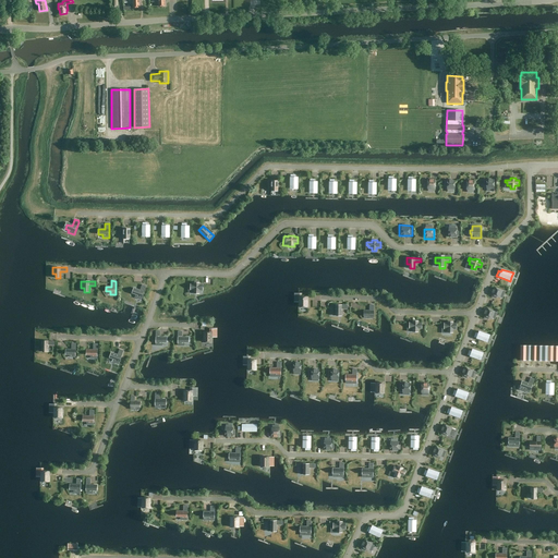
[(191,284),(189,284),(189,288),(191,288),(191,290),(194,290),(194,293),(198,293),(199,290),(203,290),(203,284),(199,284),(199,283),(194,283),(194,284),(191,284)]
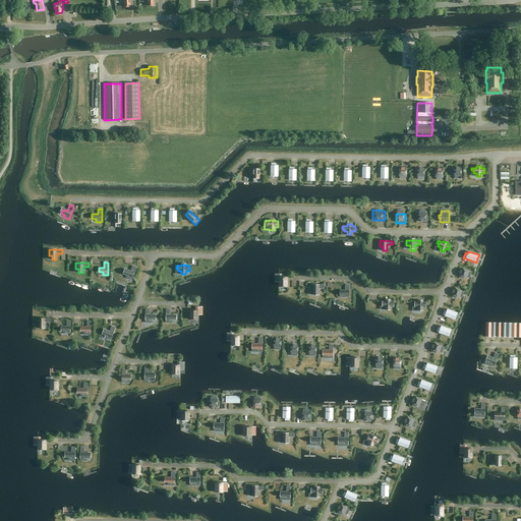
[(132,266),(130,271),(124,269),(123,274),(127,275),(126,278),(131,280),(136,267),(132,266)]
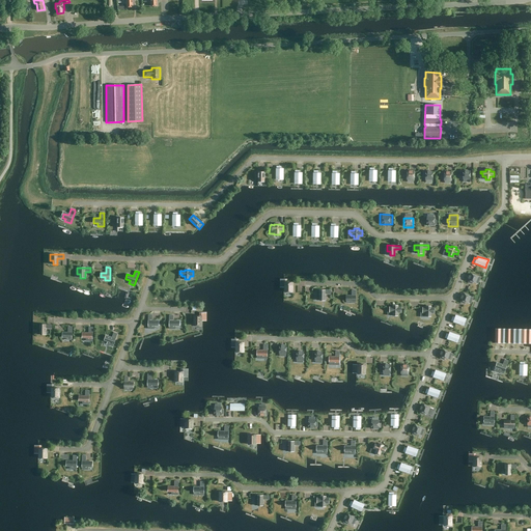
[(470,272),(467,281),(476,284),(479,276),(470,272)]
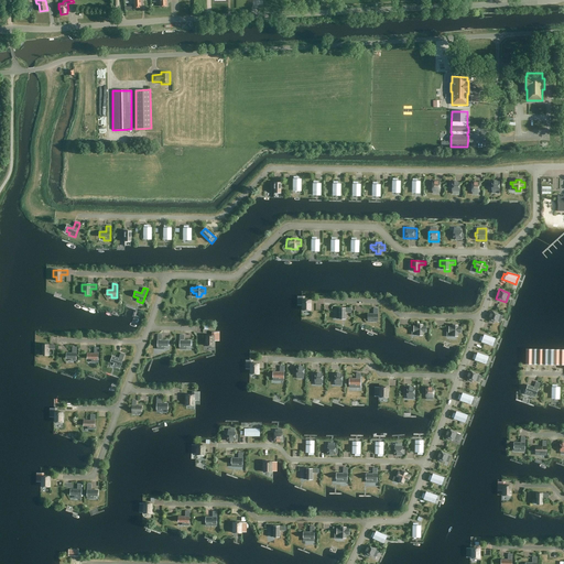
[(367,320),(372,320),(372,322),(378,322),(378,308),(373,308),(373,314),(368,314),(367,320)]
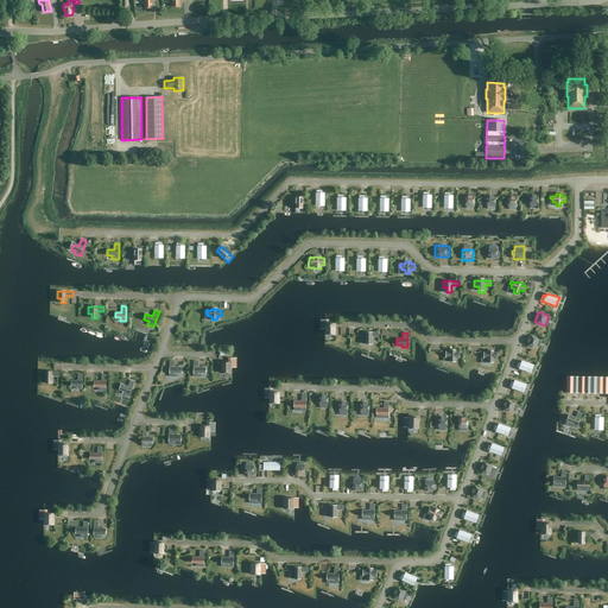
[(379,334),(362,334),(362,339),(367,339),(367,344),(372,344),(372,339),(379,339),(379,334)]
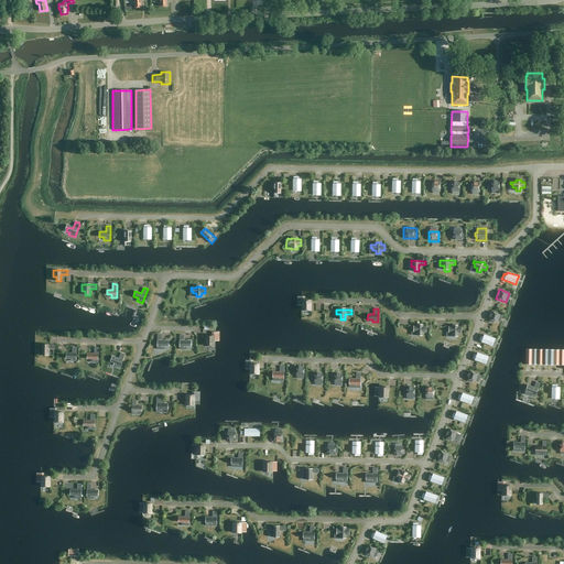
[(491,312),(487,322),(495,325),(500,315),(491,312)]
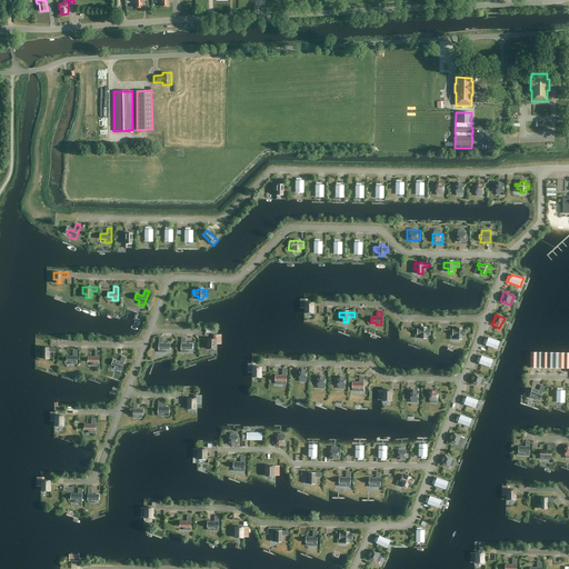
[(418,329),(416,329),(416,332),(417,332),(417,335),(420,335),(420,338),(426,338),(426,335),(430,335),(430,329),(427,329),(427,328),(420,328),(420,329),(418,329)]
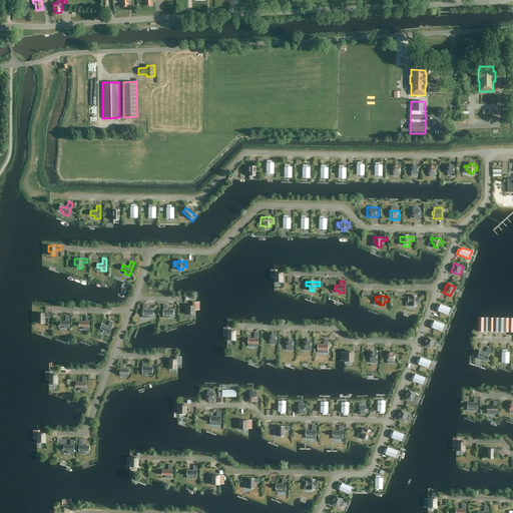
[(408,298),(407,298),(406,300),(408,300),(408,303),(411,303),(411,306),(416,306),(416,303),(419,303),(420,298),(416,298),(416,296),(412,296),(412,297),(408,297),(408,298)]
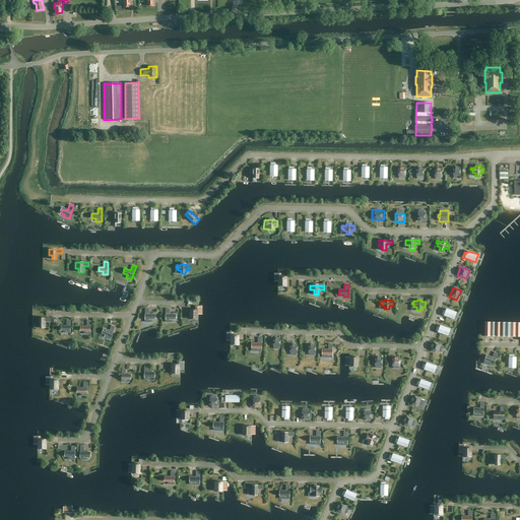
[(155,319),(155,314),(149,314),(149,309),(145,309),(145,322),(151,322),(151,319),(155,319)]
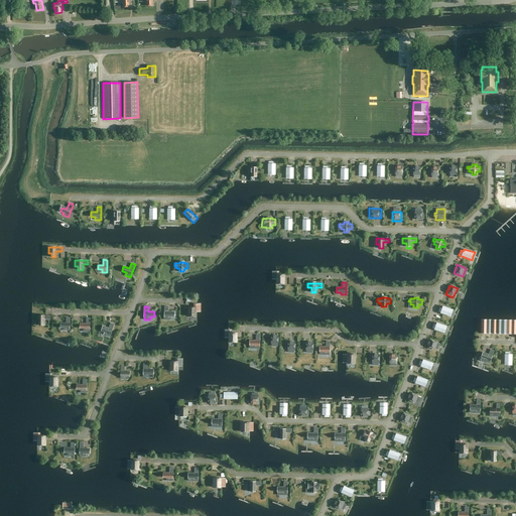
[(170,319),(170,316),(174,316),(174,312),(168,311),(168,306),(164,306),(164,319),(170,319)]
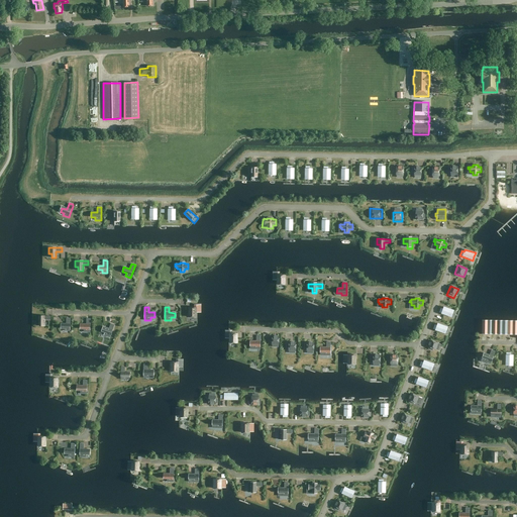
[(443,307),(441,315),(452,318),(454,311),(443,307)]
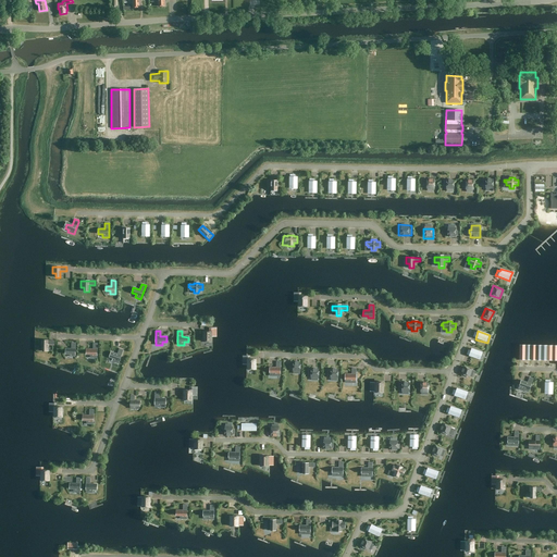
[(39,347),(42,347),(42,351),(48,351),(48,345),(53,345),(53,341),(39,341),(39,347)]
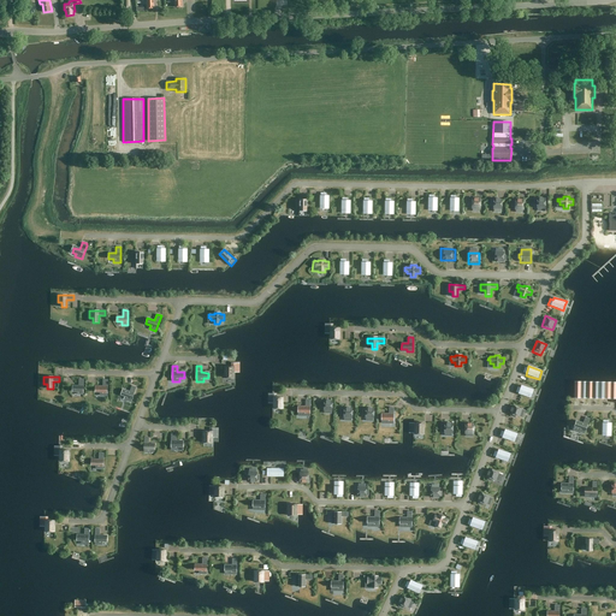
[(72,391),(77,391),(77,394),(83,394),(83,379),(80,379),(78,386),(72,386),(72,391)]
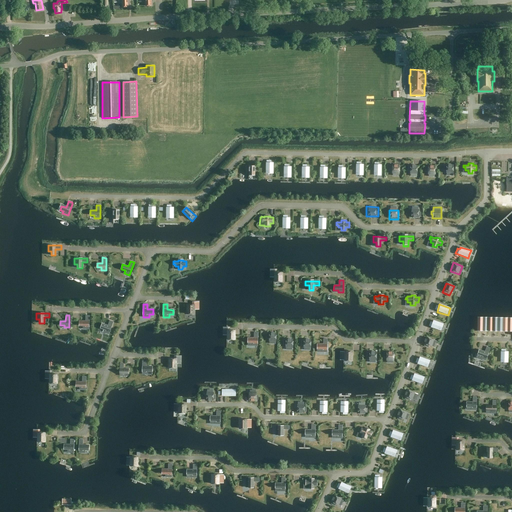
[(79,321),(79,326),(83,326),(83,329),(89,329),(89,316),(86,316),(85,321),(79,321)]
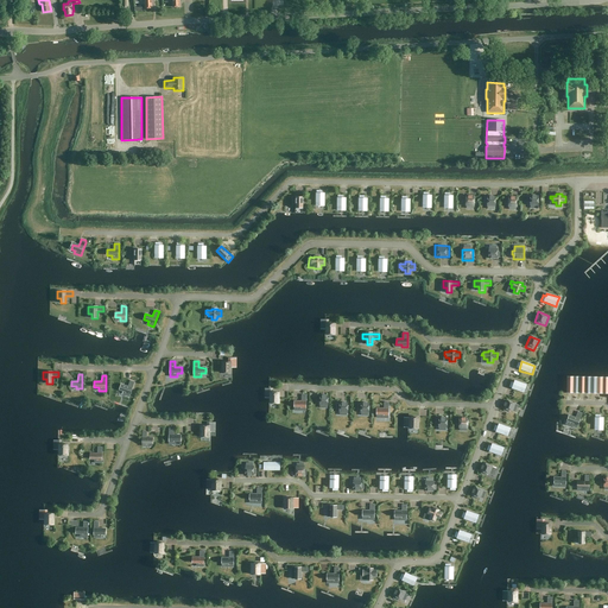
[(131,380),(128,386),(121,384),(119,390),(124,391),(122,394),(130,397),(134,382),(131,380)]
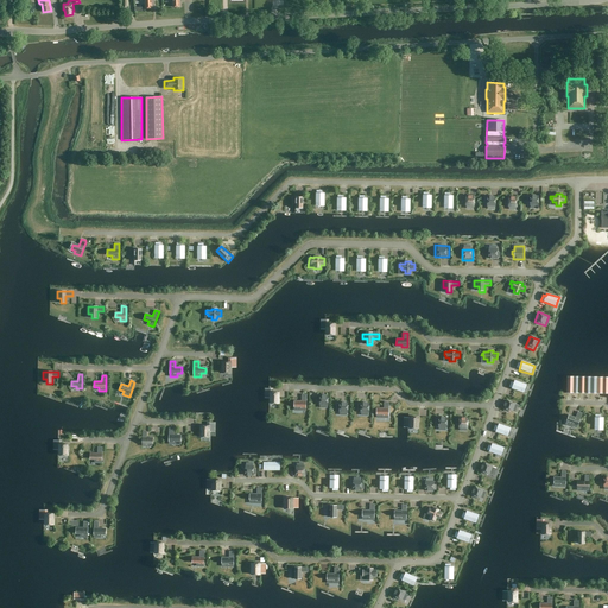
[(512,380),(508,390),(523,394),(526,385),(512,380)]
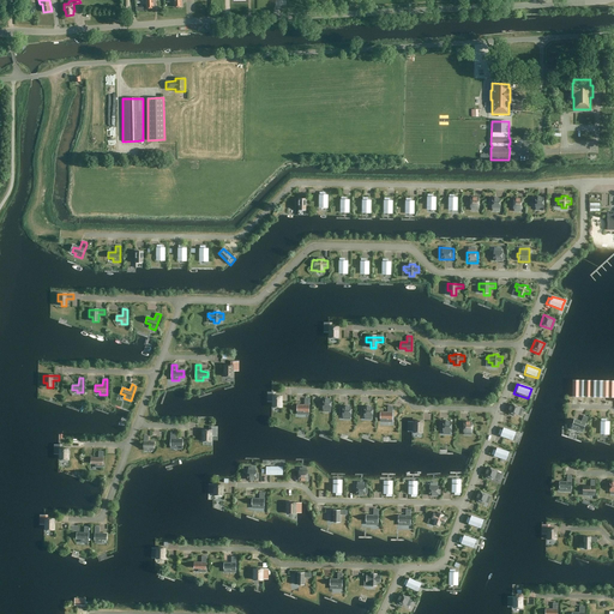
[(298,405),(296,410),(298,410),(302,410),(302,414),(308,415),(309,398),(305,398),(305,405),(298,405)]
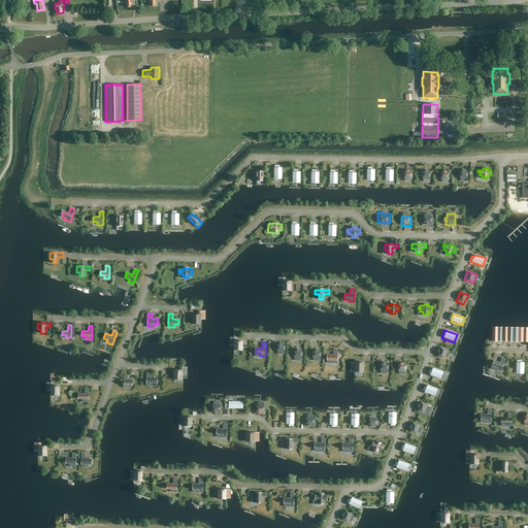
[(439,349),(437,356),(446,359),(449,352),(439,349)]
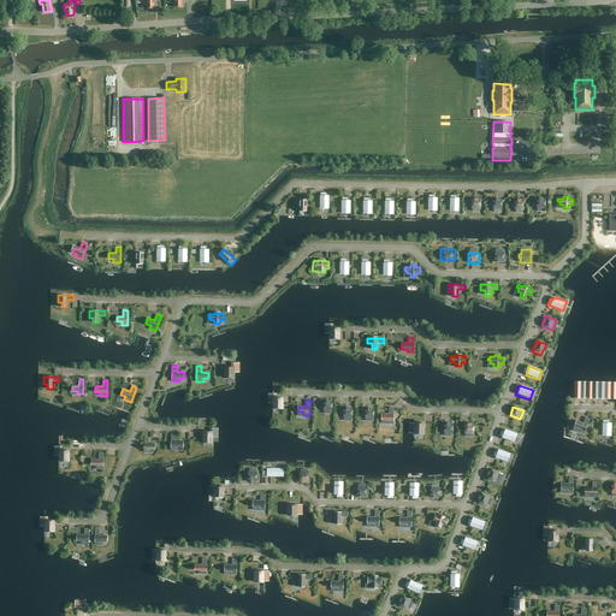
[(381,414),(381,419),(386,420),(386,424),(394,424),(394,408),(389,408),(389,414),(381,414)]
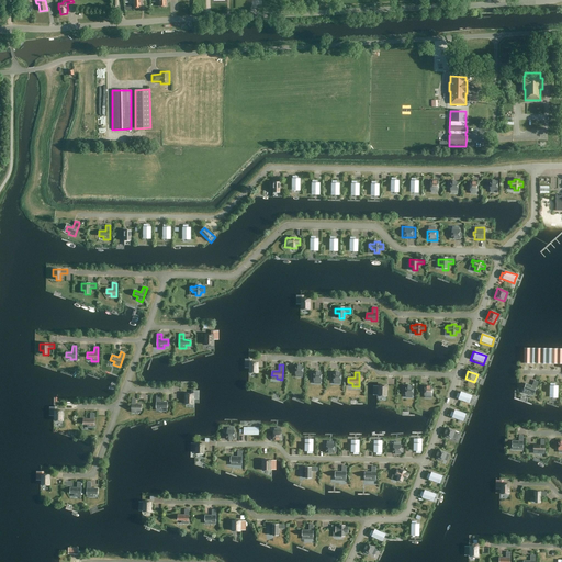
[(535,381),(532,386),(526,384),(524,389),(528,390),(527,393),(534,395),(538,382),(535,381)]
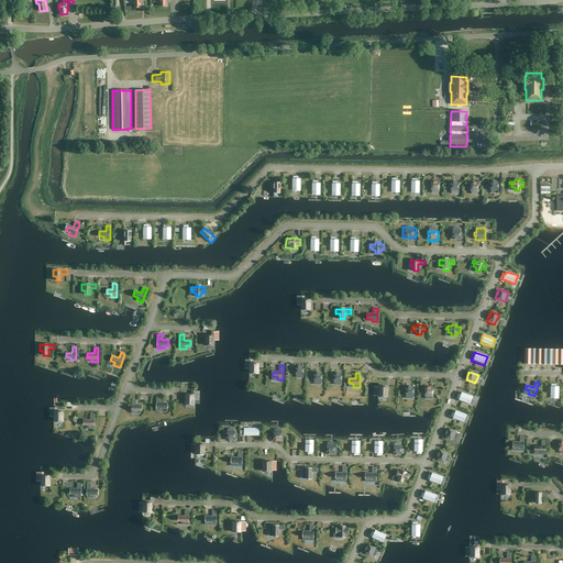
[(463,395),(461,401),(471,405),(473,399),(463,395)]
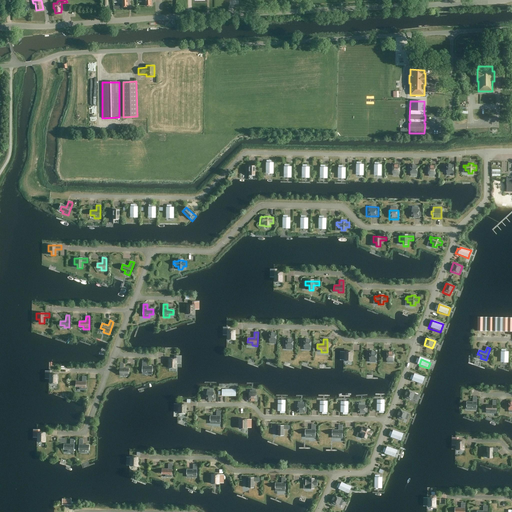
[(142,361),(142,374),(148,374),(148,371),(152,371),(152,366),(146,366),(146,361),(142,361)]
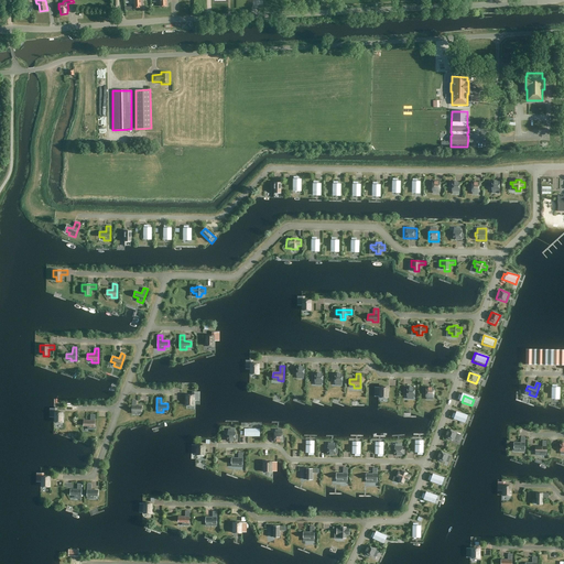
[(132,413),(137,414),(137,411),(142,411),(142,407),(136,407),(137,400),(132,400),(132,413)]
